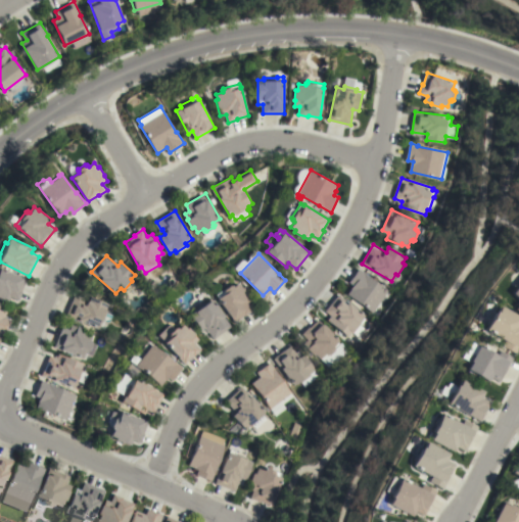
[(0,268),(28,280),(22,290),(24,291),(20,299),(12,296),(10,301),(5,299),(4,300),(0,298),(0,268)]
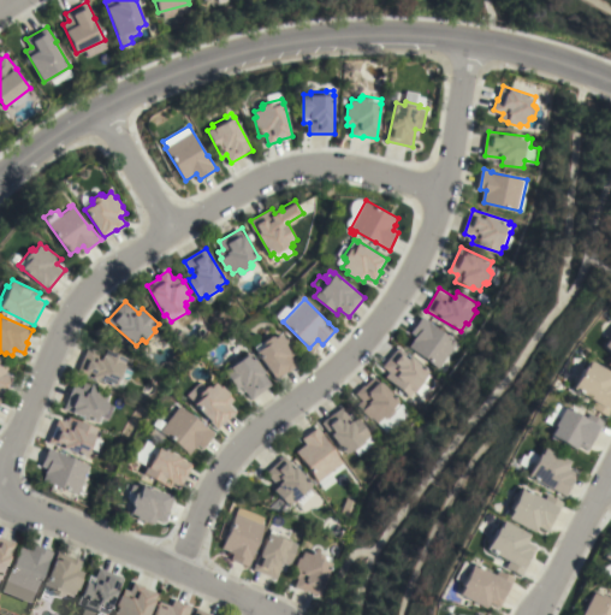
[(442,368),(411,346),(416,339),(415,339),(417,336),(413,332),(425,315),(431,320),(461,342),(442,368)]
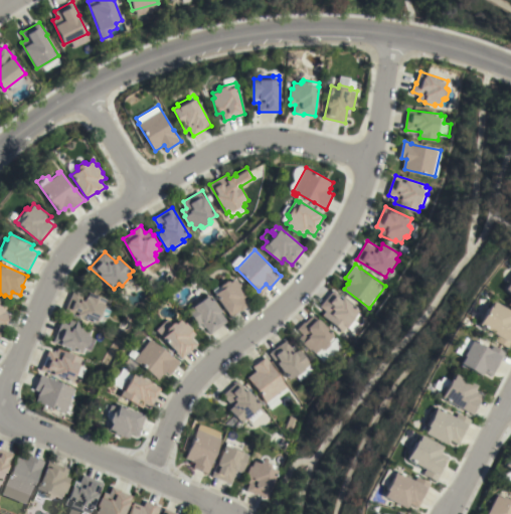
[(241,310),(232,317),(214,294),(215,293),(213,290),(226,280),(227,281),(228,280),(230,282),(235,278),(239,283),(240,282),(250,295),(244,299),(249,305),(241,310)]
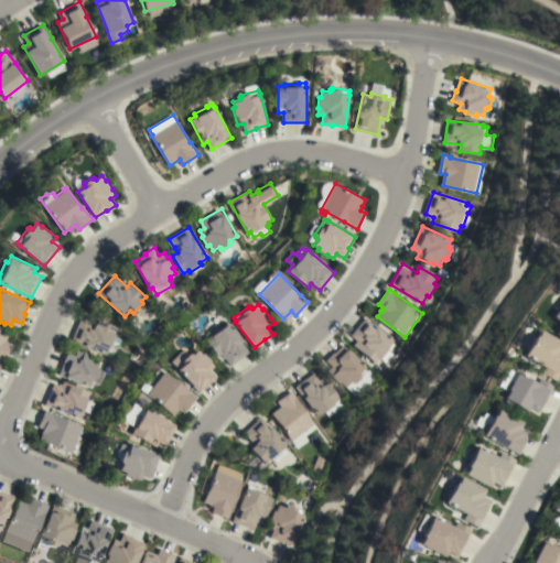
[(367,316),(396,339),(389,347),(391,348),(384,359),(381,357),(377,363),(355,344),(359,339),(353,335),(367,316)]
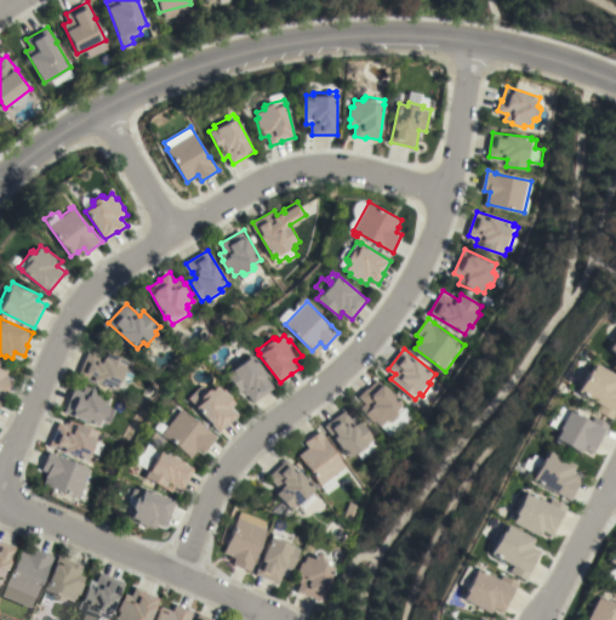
[(124,382),(120,381),(117,390),(80,373),(90,350),(107,357),(109,351),(130,360),(127,367),(130,368),(124,382)]
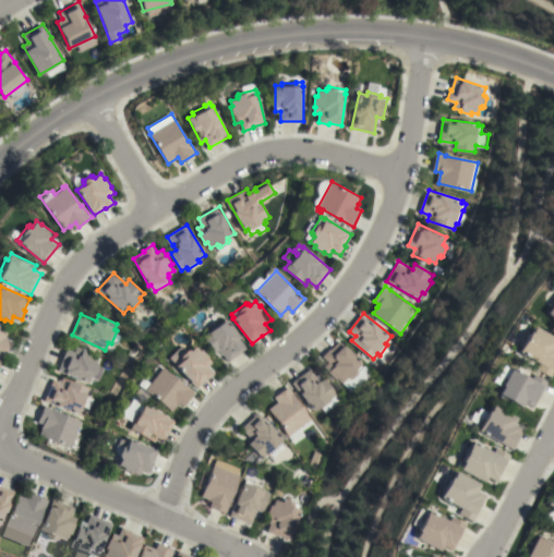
[(230,361),(220,348),(216,351),(204,335),(208,331),(207,329),(218,322),(220,324),(227,318),(248,347),(230,361)]
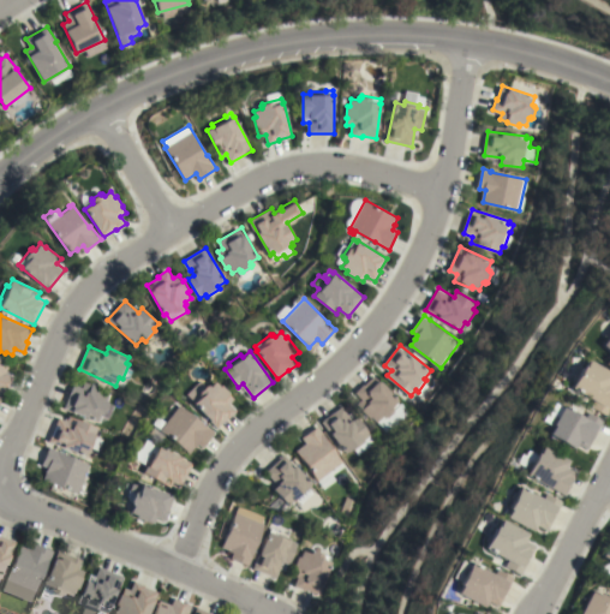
[(0,356),(12,361),(7,373),(13,375),(6,393),(0,391),(0,356)]
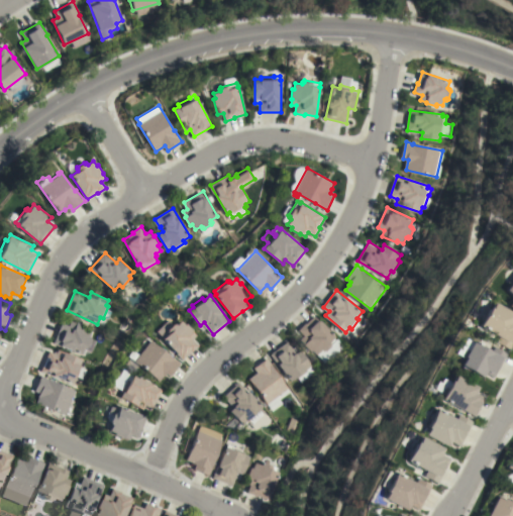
[(512,345),(510,349),(497,341),(500,336),(481,325),(491,307),(492,308),(495,302),(512,312),(512,345)]
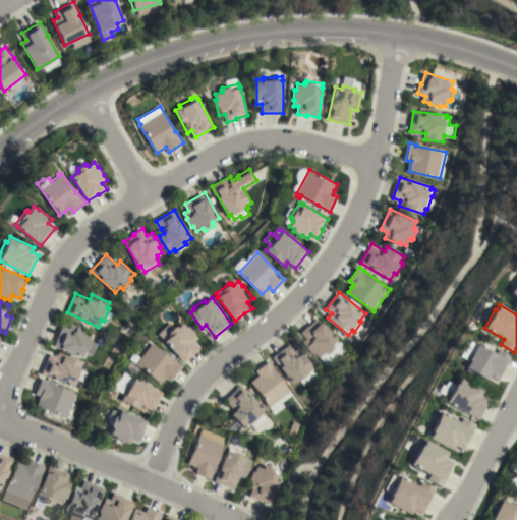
[(322,356),(321,357),(317,352),(316,353),(303,341),(307,337),(302,332),(309,325),(310,325),(318,318),(323,324),(324,322),(340,339),(338,340),(341,342),(343,340),(350,347),(349,349),(348,350),(347,352),(345,353),(344,354),(341,357),(340,359),(339,360),(336,361),(333,363),(330,364),(322,356)]
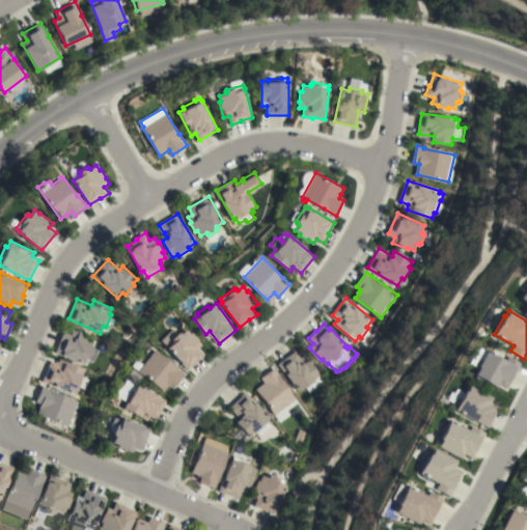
[(174,328),(181,334),(187,329),(191,333),(193,332),(199,339),(203,343),(199,347),(205,354),(198,361),(198,360),(189,369),(167,347),(169,346),(162,340),(174,328)]
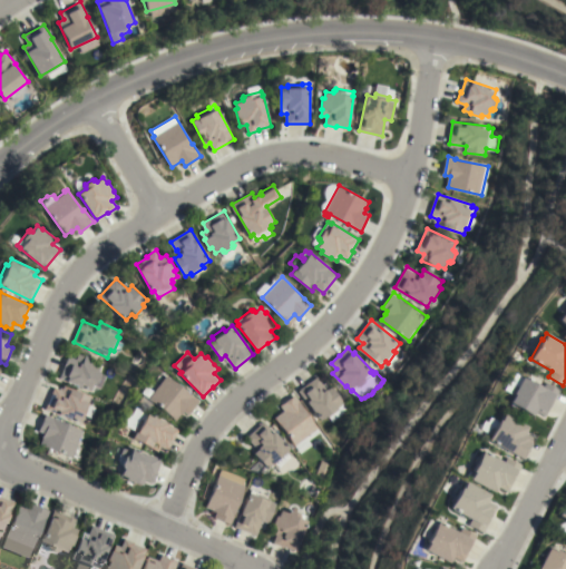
[(70,355),(78,359),(80,353),(86,355),(86,354),(98,359),(97,361),(103,363),(99,370),(101,371),(100,373),(101,373),(98,382),(97,381),(96,383),(94,382),(90,390),(61,378),(70,355)]
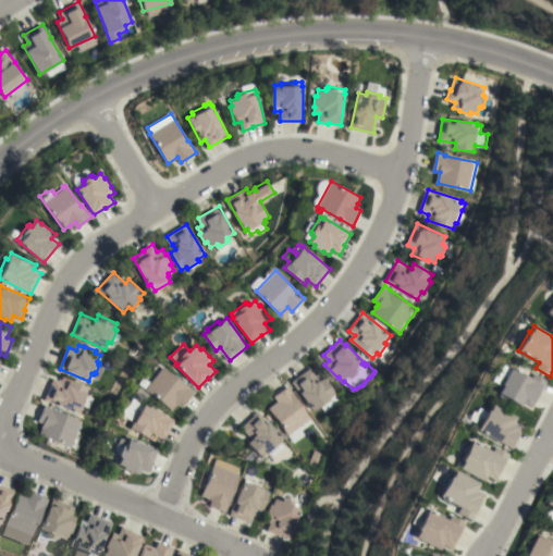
[(533,406),(524,400),(520,405),(498,393),(501,386),(498,384),(498,383),(492,380),(496,373),(498,373),(503,363),(531,380),(535,373),(548,381),(533,406)]
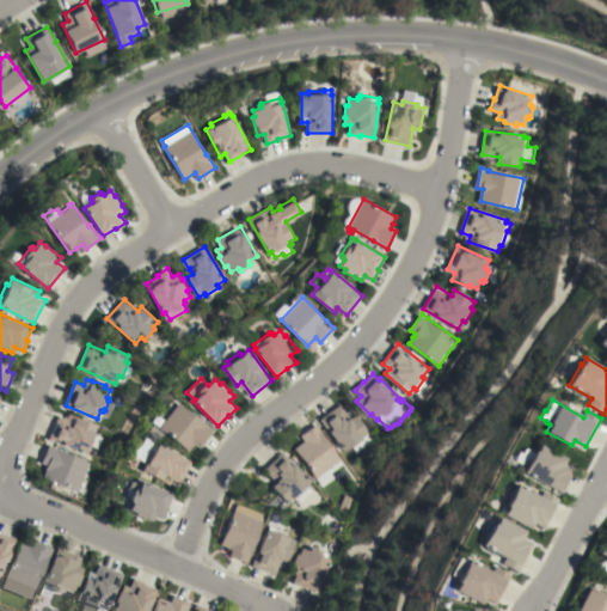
[(160,427),(179,403),(202,420),(202,419),(215,429),(203,445),(197,440),(190,450),(160,427)]
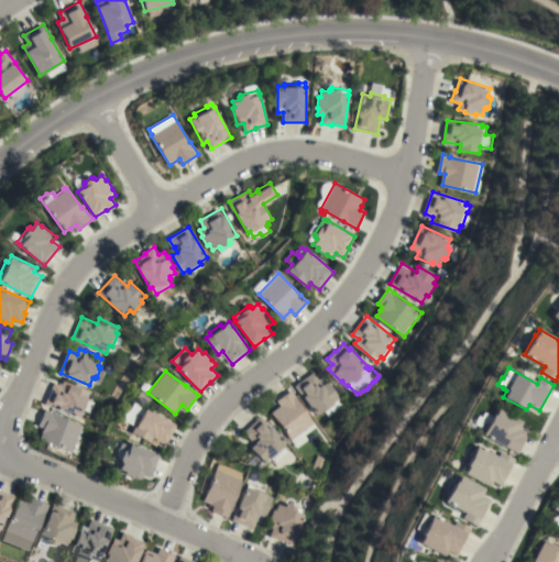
[(330,415),(327,411),(326,411),(325,409),(317,415),(296,385),(315,371),(320,378),(324,376),(328,382),(329,381),(341,397),(340,398),(344,405),(330,415)]
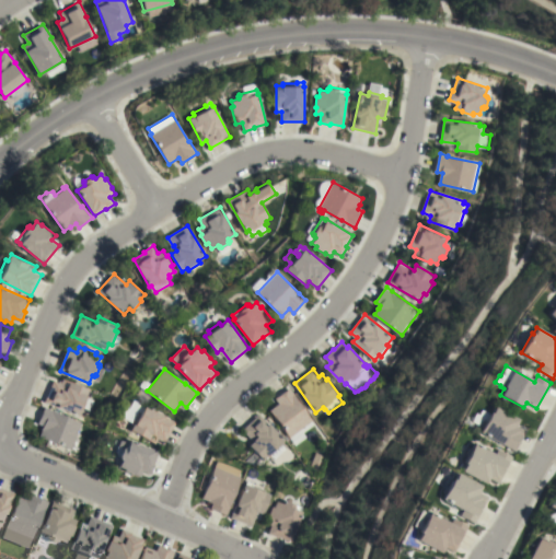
[(55,380),(62,383),(65,377),(91,389),(89,394),(91,395),(85,408),(82,407),(79,416),(46,402),(55,380)]
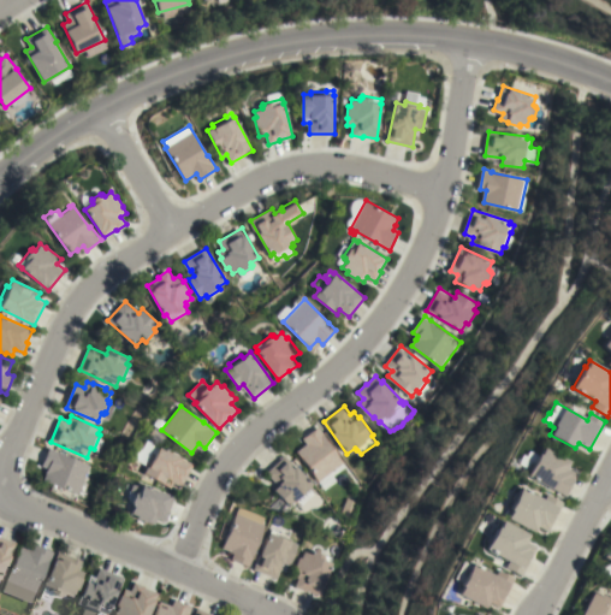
[(308,443),(304,438),(307,436),(307,435),(316,427),(316,429),(320,426),(325,432),(324,433),(345,462),(320,482),(298,451),(308,443)]
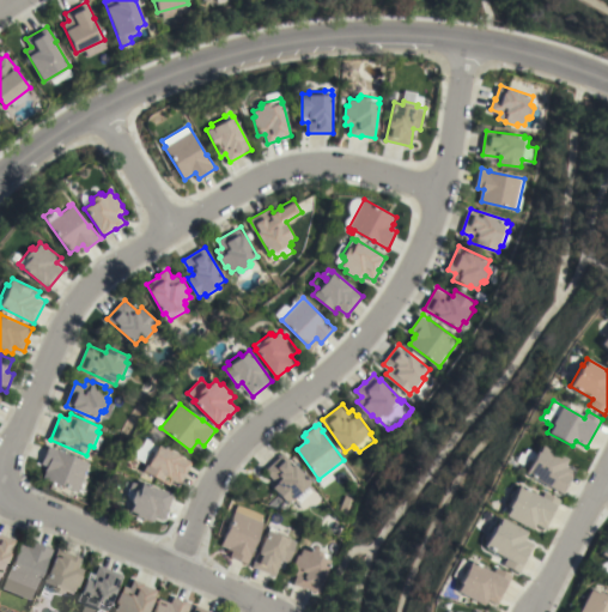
[(174,479),(171,485),(144,470),(147,464),(145,462),(152,449),(156,452),(159,443),(194,461),(182,484),(174,479)]
